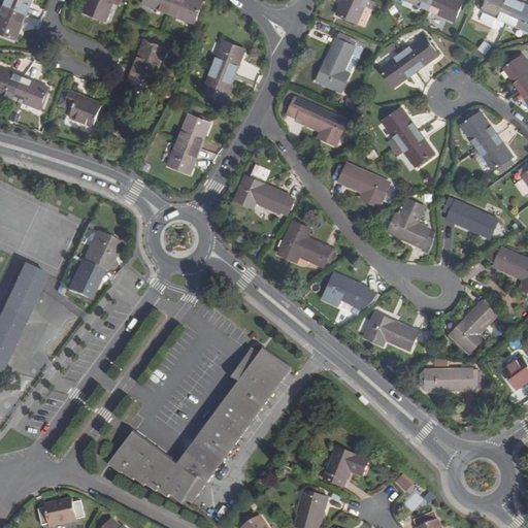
[(7,0),(5,5),(27,14),(31,5),(27,4),(29,0),(7,0)]
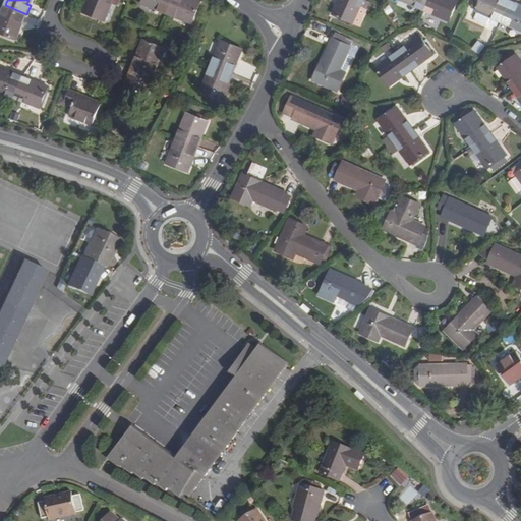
[(90,0),(84,12),(106,21),(113,4),(114,0),(90,0)]
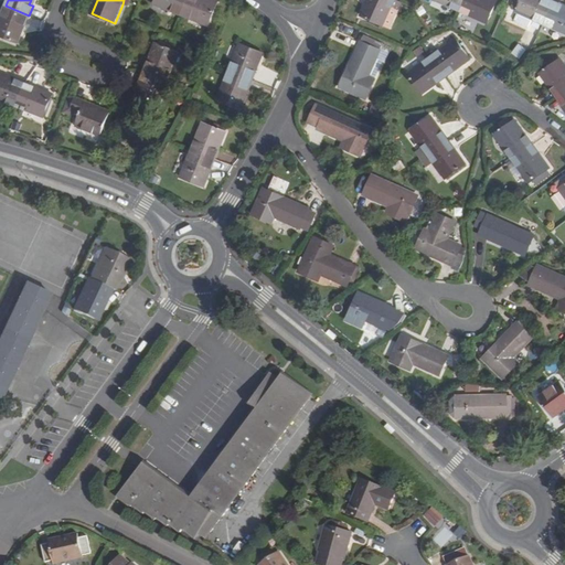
[(187,0),(156,0),(155,3),(182,14),(187,0)]
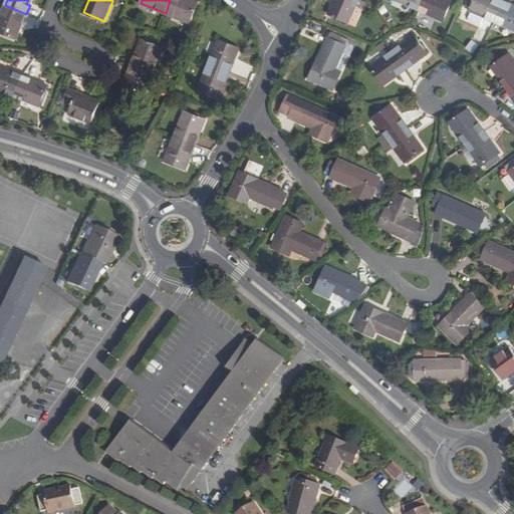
[(199,2),(194,0),(170,0),(166,13),(191,23),(199,2)]
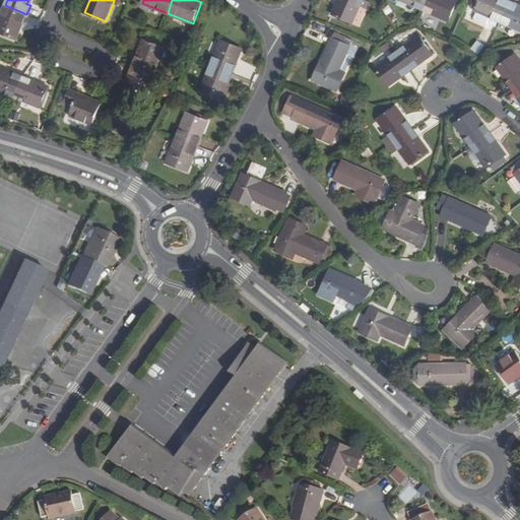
[(337,5),(333,14),(353,24),(364,0),(341,0),(343,1),(340,6),(337,5)]
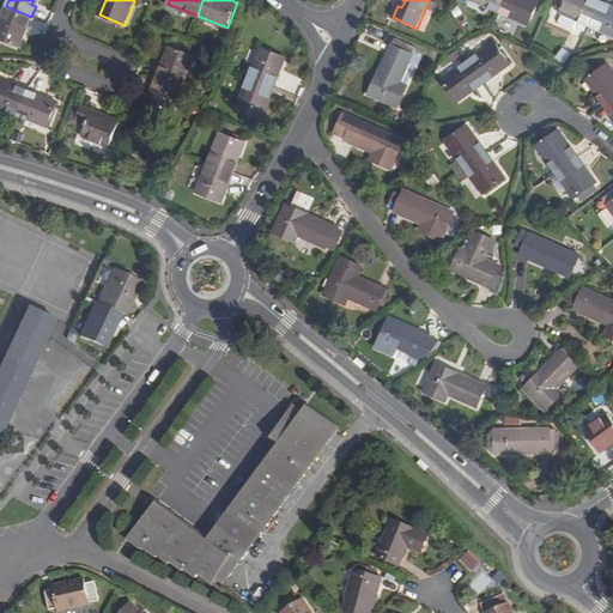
[(431,0),(429,0),(417,29),(424,31),(437,2),(431,0)]
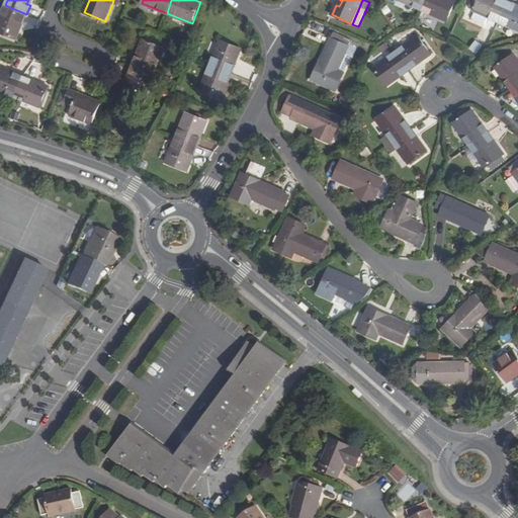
[(400,0),(423,10),(427,0),(400,0)]
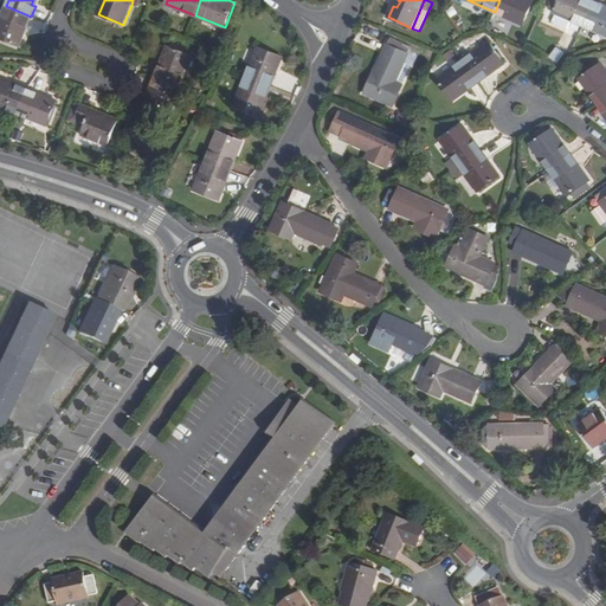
[(500,0),(495,12),(523,24),(534,0),(500,0)]
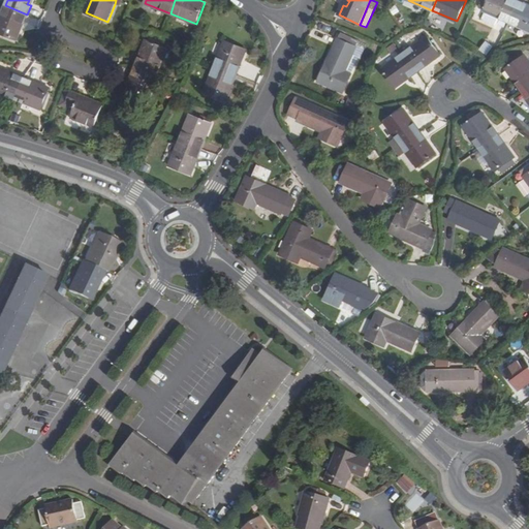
[(485,10),(489,0),(480,0),(478,7),(485,10)]
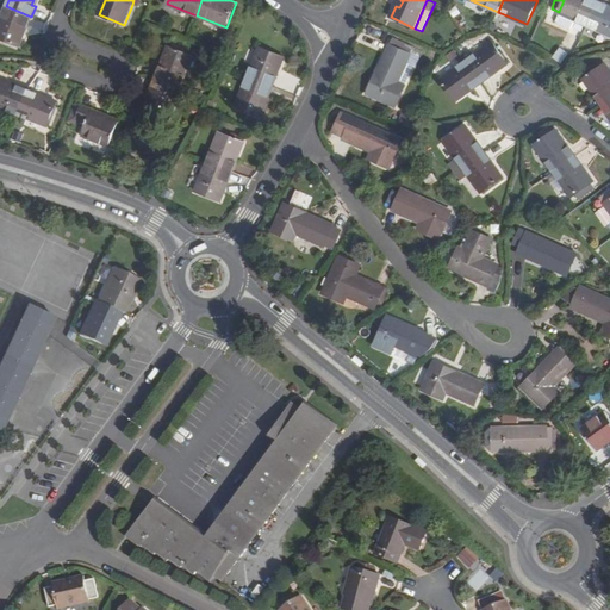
[(564,0),(559,12),(560,13),(577,20),(587,25),(599,1),(597,0),(586,0),(587,0),(585,0),(564,0)]
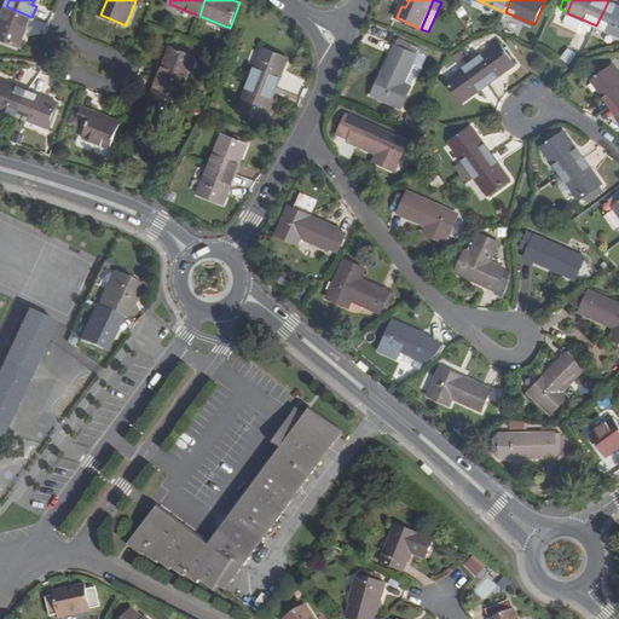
[(618,5),(608,1),(596,25),(618,35),(618,10),(615,9),(618,5)]
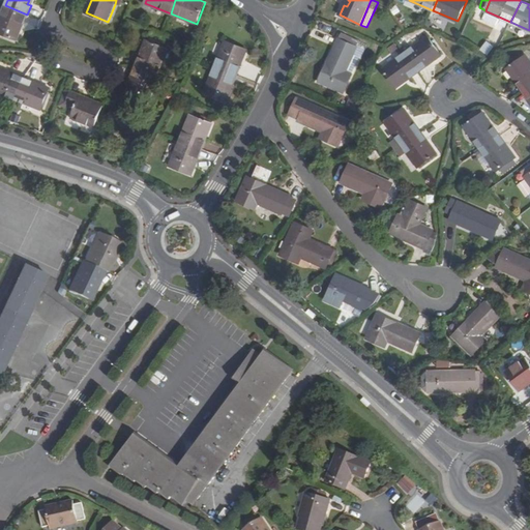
[(5,5),(0,19),(0,32),(17,40),(21,29),(18,28),(21,22),(24,23),(27,15),(5,5)]
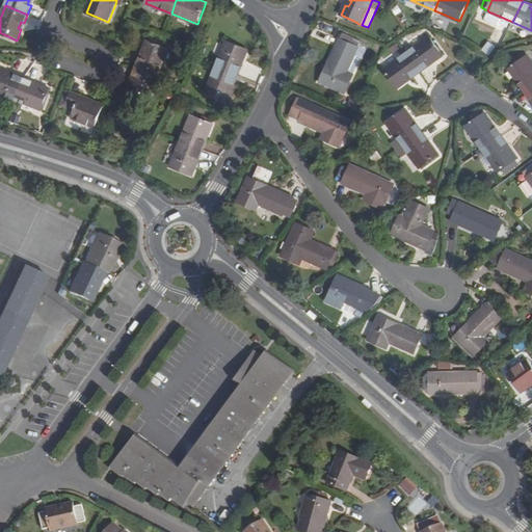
[(503,18),(488,11),(484,19),(486,21),(498,26),(500,25),(503,18)]
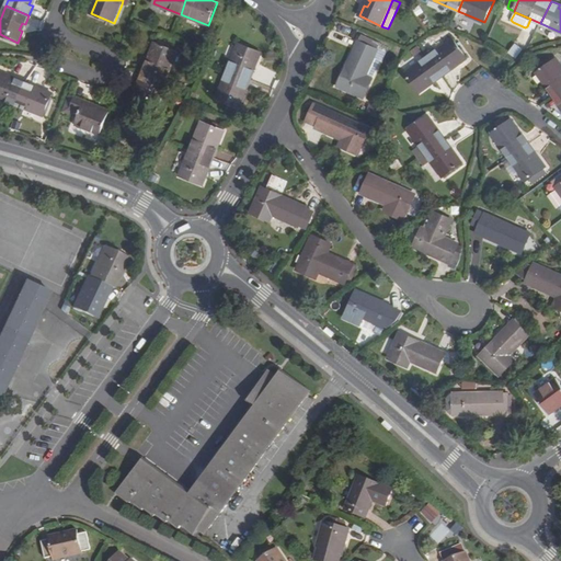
[(453,38),(430,56),(444,76),(451,70),(449,67),(456,63),(458,66),(467,59),(453,38)]
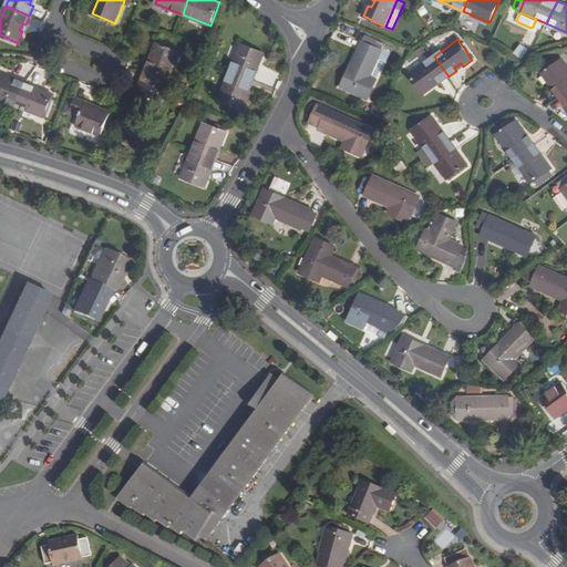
[(382,51),(362,41),(342,86),(368,99),(377,80),(370,76),(382,51)]
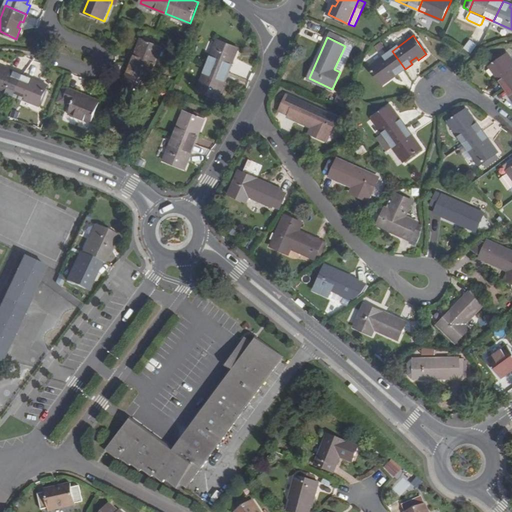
[(391,37),(387,40),(392,46),(395,44),(391,37)]
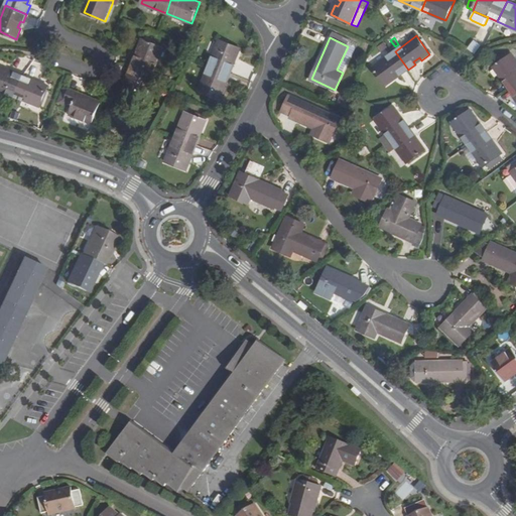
[(136,55),(132,65),(154,74),(164,47),(142,39),(138,49),(142,51),(139,57),(136,55)]
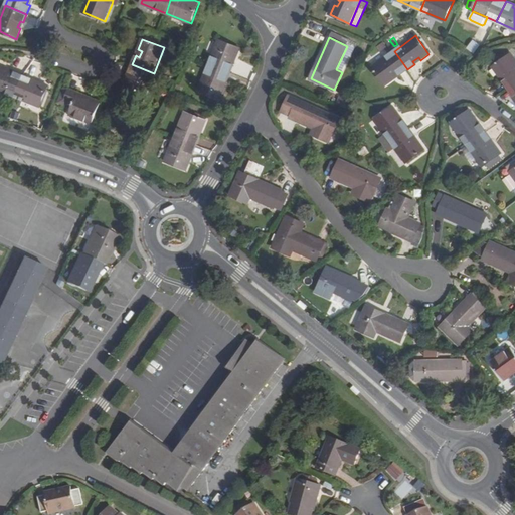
[(219,40),(209,64),(230,73),(234,65),(230,63),(232,57),(236,59),(240,48),(219,40)]
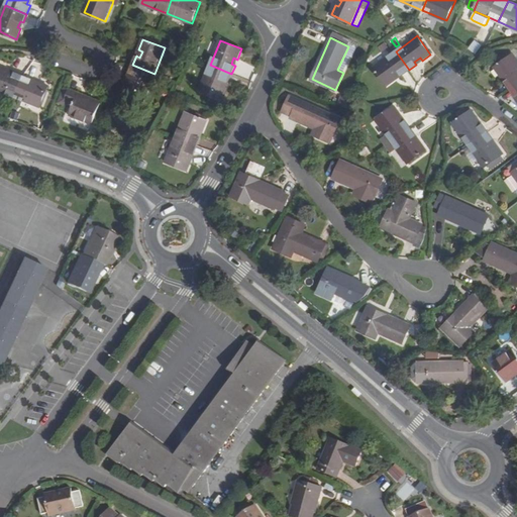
[(476,40),(469,47),(476,54),(483,45),(476,40)]
